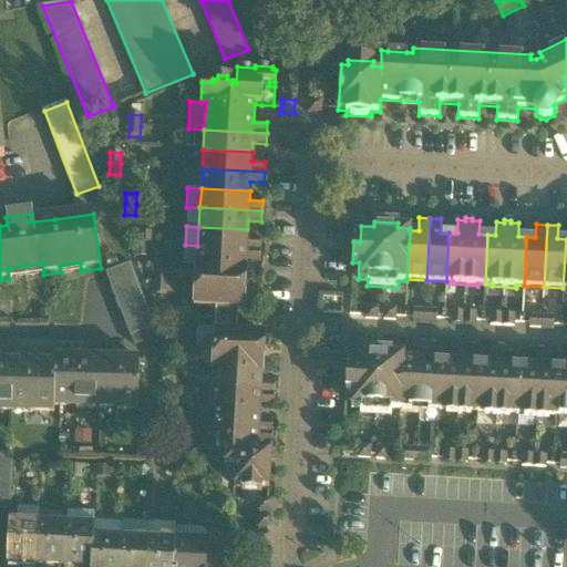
[(247,238),(247,229),(198,227),(197,246),(259,249),(260,238),(247,238)]
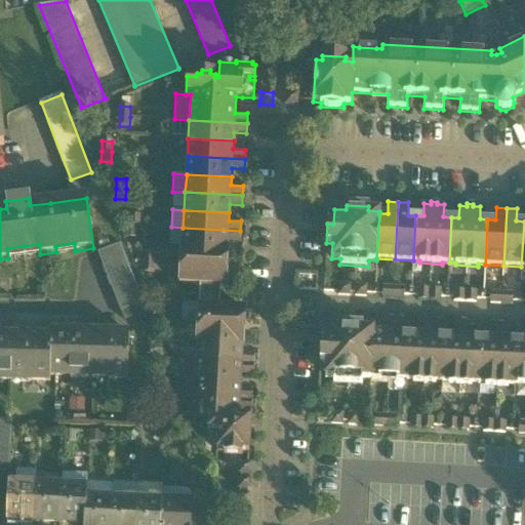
[(129,226),(139,226),(140,215),(130,215),(129,226)]
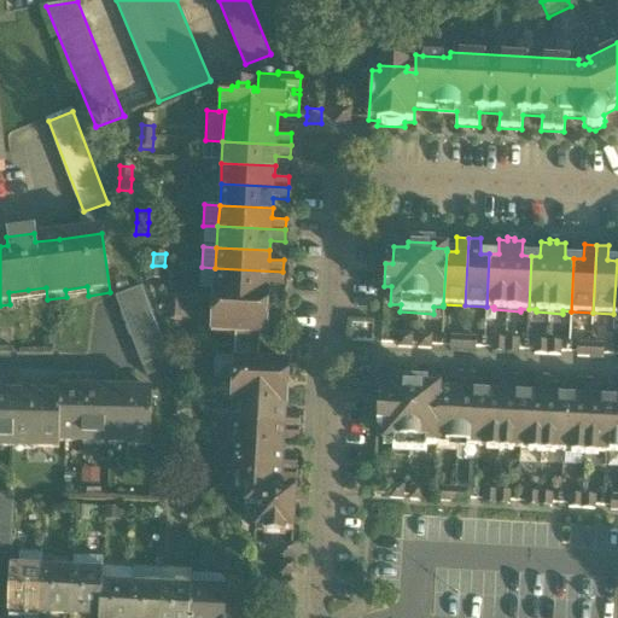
[(215,268),(202,267),(200,267),(199,289),(213,289),(214,290),(215,268)]
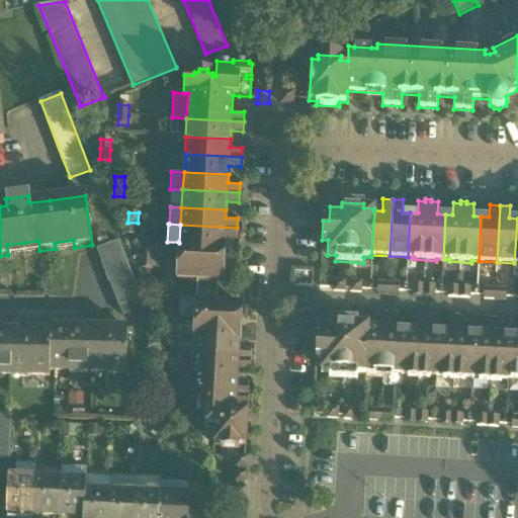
[(237,238),(237,228),(180,225),(179,243),(224,245),(225,237),(237,238)]
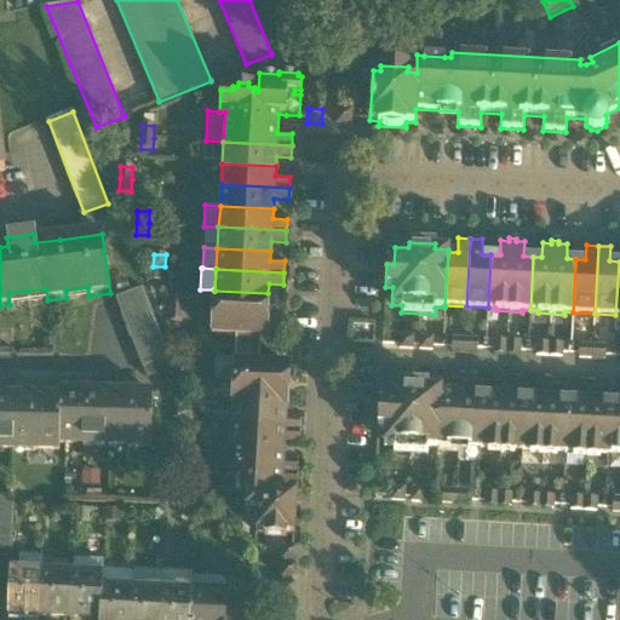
[(116,299),(143,368),(170,357),(165,345),(143,288),(116,299)]
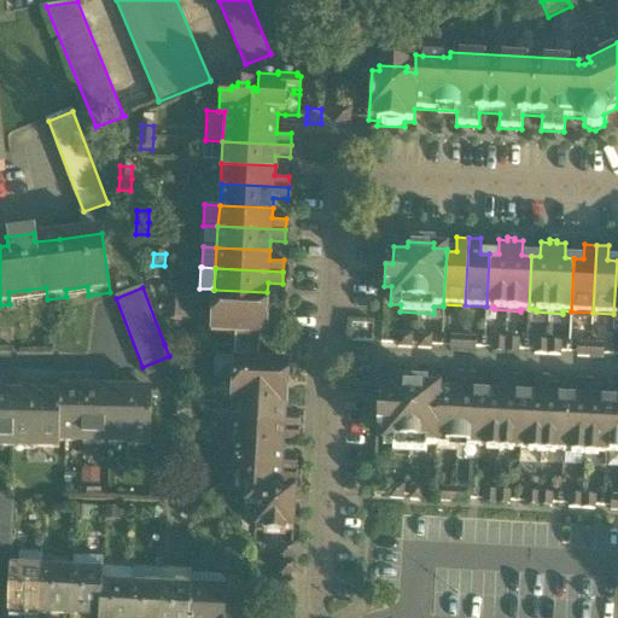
[(268,292),(267,292),(214,290),(213,289),(211,310),(267,313),(268,292)]
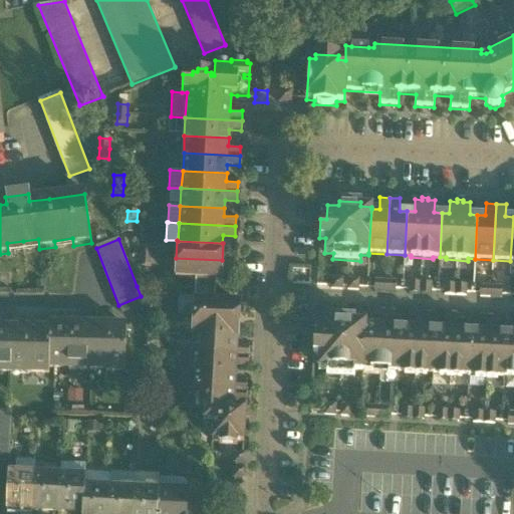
[(142,247),(141,257),(141,267),(151,267),(151,257),(152,247),(142,247)]
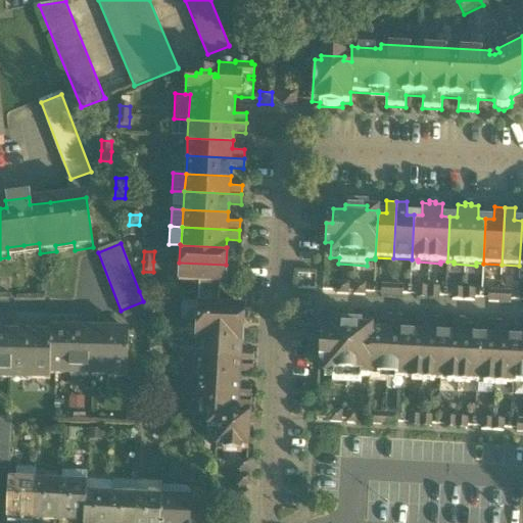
[(225,284),(226,265),(179,263),(178,282),(198,283),(220,284),(225,284)]
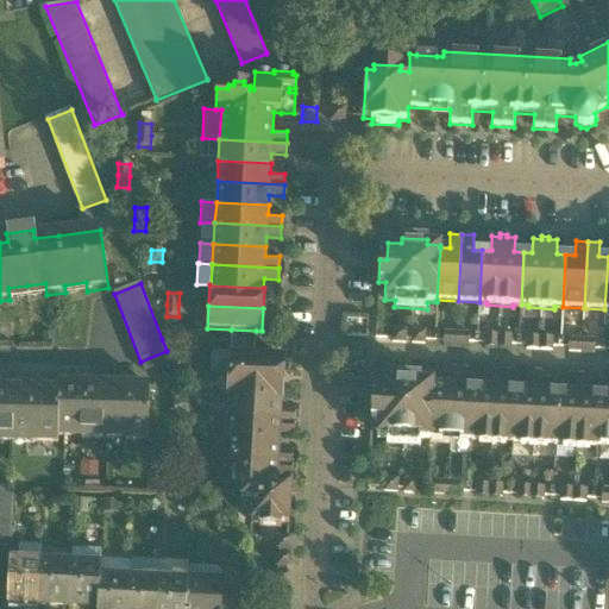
[(255,357),(256,331),(231,330),(230,356),(255,357)]
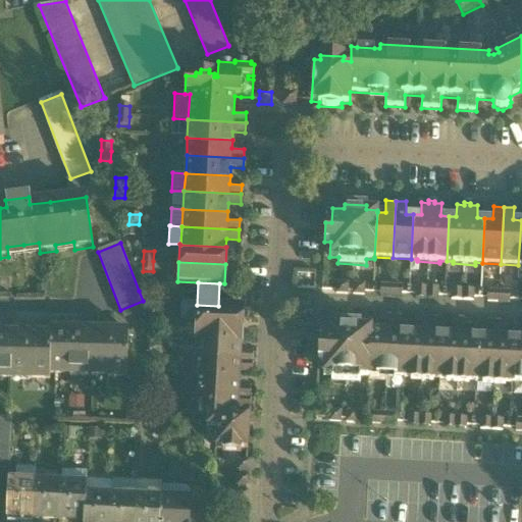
[(336,294),(348,295),(348,283),(337,282),(336,291),(336,294)]
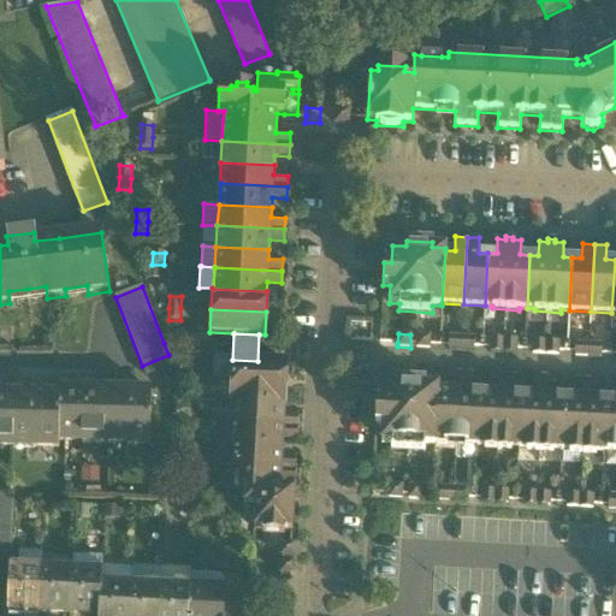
[(416,348),(430,349),(431,336),(418,335),(416,348)]
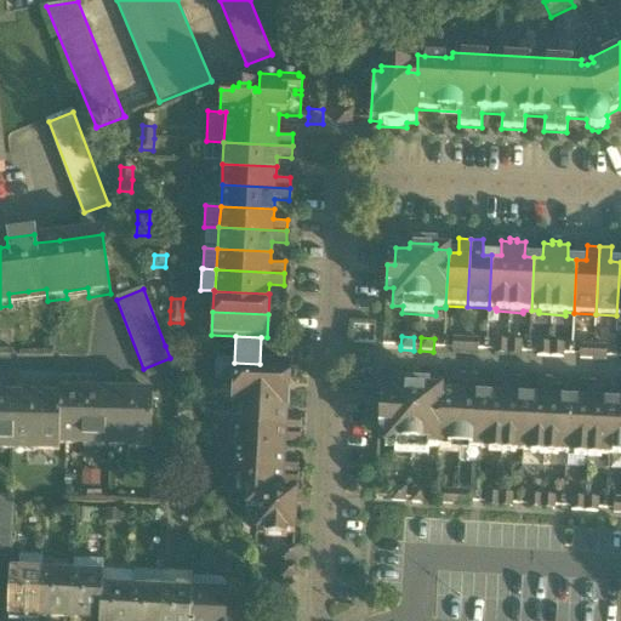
[(453,352),(465,353),(466,340),(453,340),(453,352)]
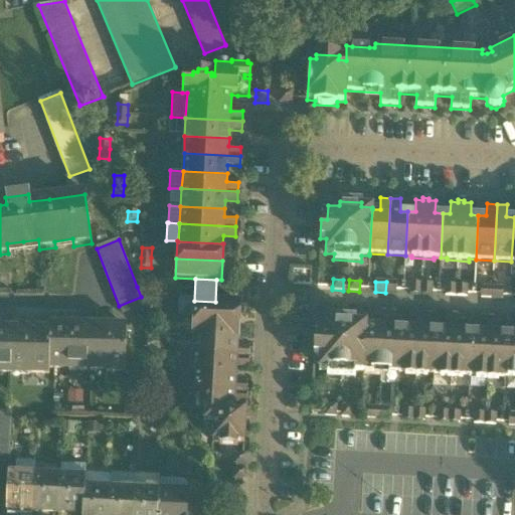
[(397,283),(386,282),(385,293),(396,294),(397,283)]
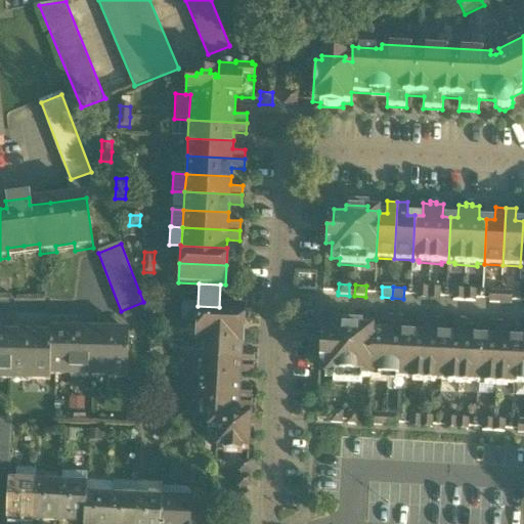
[(418,299),(439,301),(440,290),(418,289),(418,299)]
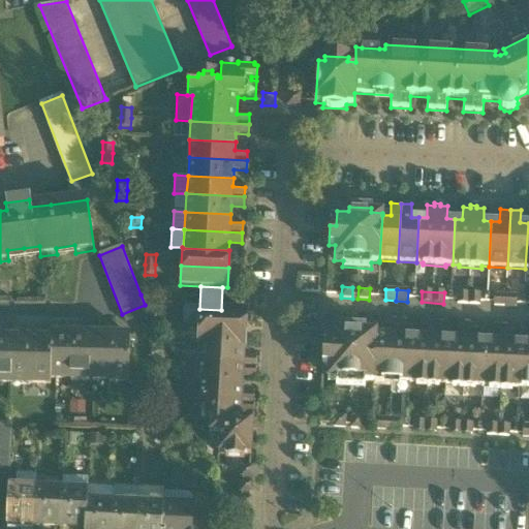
[(458,304),(479,305),(480,294),(458,292),(458,304)]
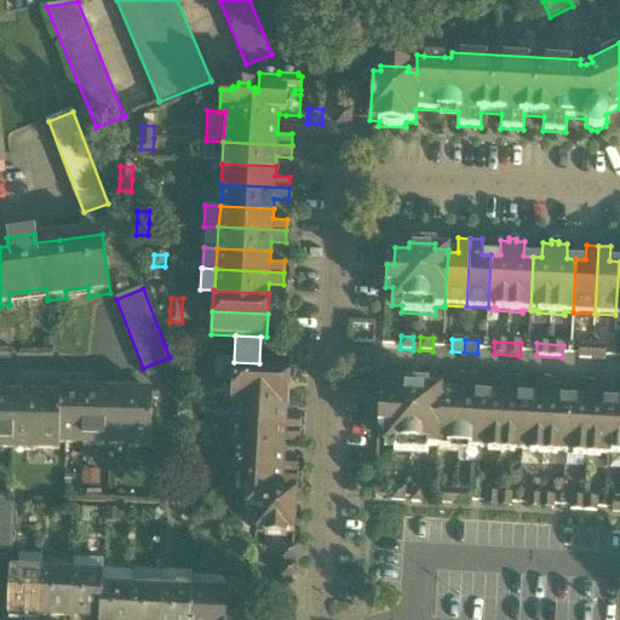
[(579,359),(592,360),(592,346),(580,345),(579,359)]
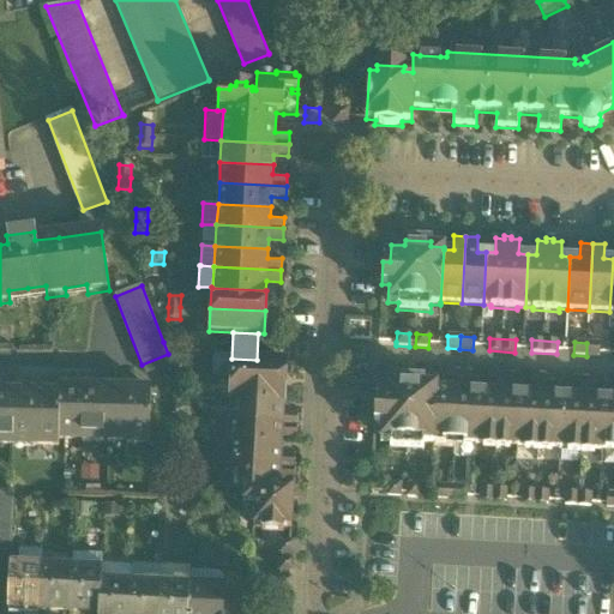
[(600,344),(587,343),(587,356),(600,357),(600,344)]
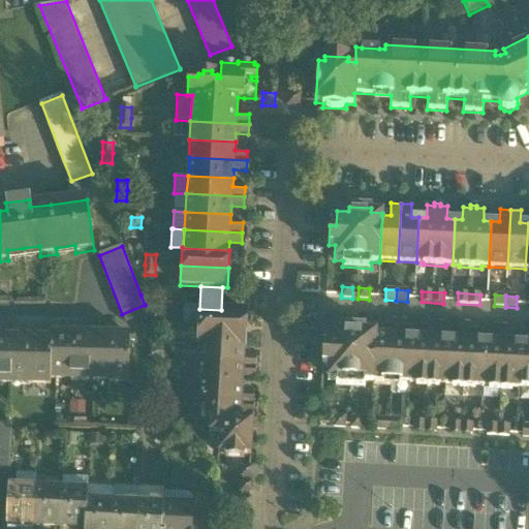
[(247,311),(221,310),(199,309),(198,328),(246,331),(247,311)]
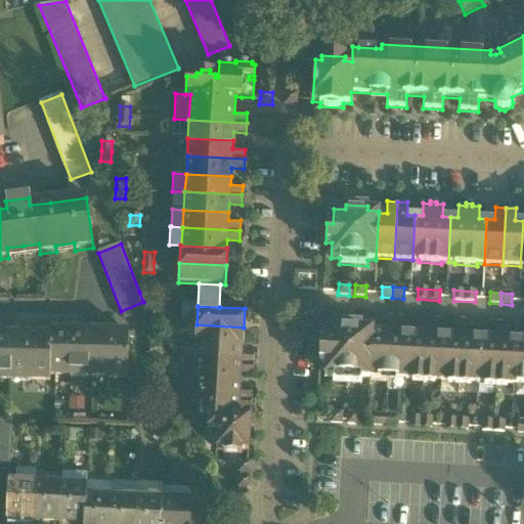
[(369,377),(405,379),(407,334),(400,333),(401,318),(381,317),(380,332),(372,332),(369,377)]
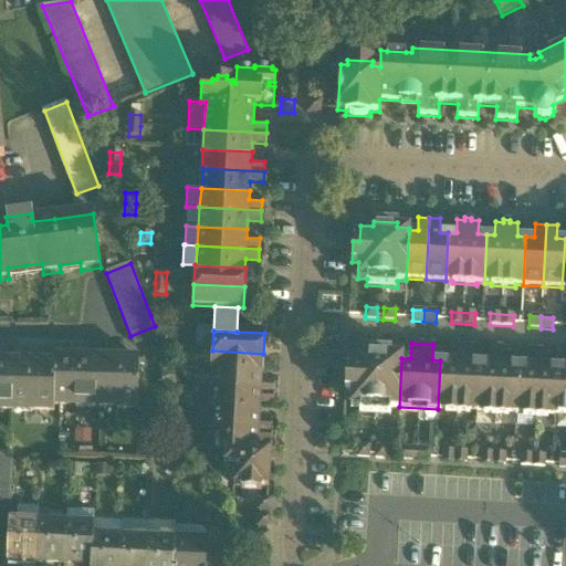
[(469,410),(477,411),(479,363),(471,362),(472,346),(450,344),(449,360),(440,360),(438,409),(446,409),(444,413),(469,415),(469,410)]
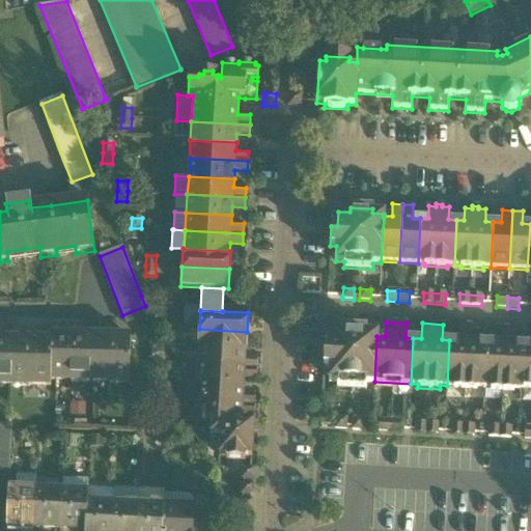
[(477,387),(483,388),(486,342),(478,341),(479,327),(458,325),(457,340),(449,340),(447,386),(454,386),(453,390),(476,391),(477,387)]
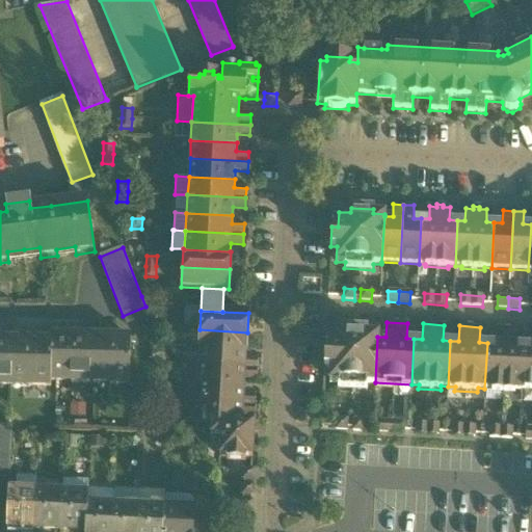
[(375,384),(375,382),(377,337),(377,335),(366,334),(367,329),(344,328),(344,333),(331,331),(330,347),(324,347),(323,367),(329,367),(329,382),(338,382),(338,389),(366,391),(366,384),(375,384)]
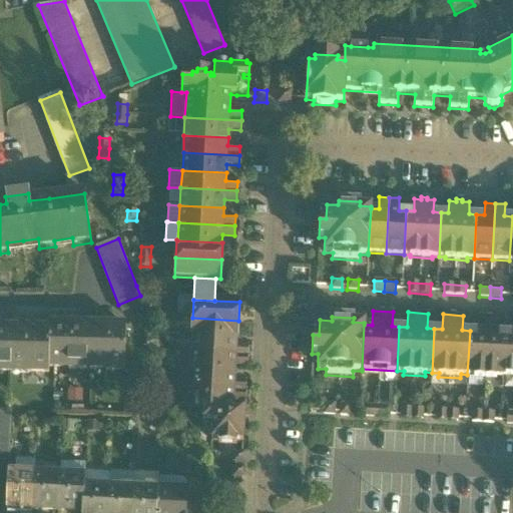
[(496,376),(503,377),(505,332),(497,332),(498,318),(479,317),(478,331),(470,331),(467,375),(474,375),(474,379),(496,380),(496,376)]
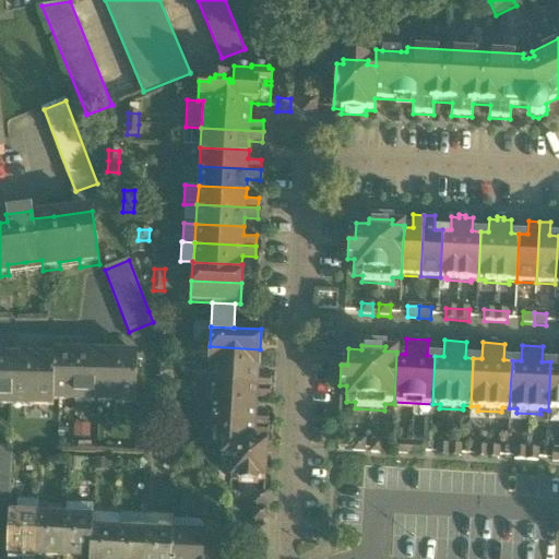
[(259,368),(260,349),(210,346),(209,366),(210,366),(258,368),(259,368)]
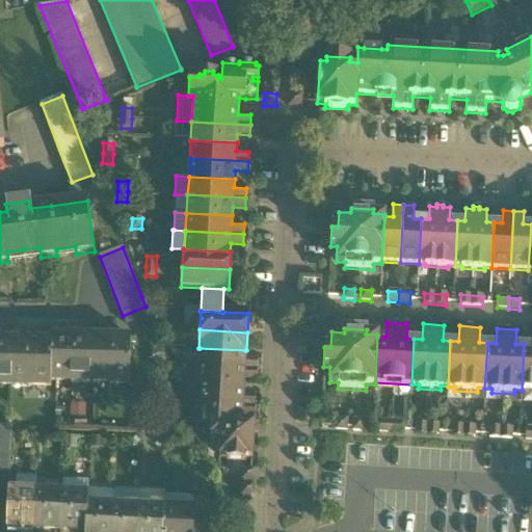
[(52,336),(51,342),(0,340),(0,387),(50,389),(50,381),(131,383),(133,339),(52,336)]
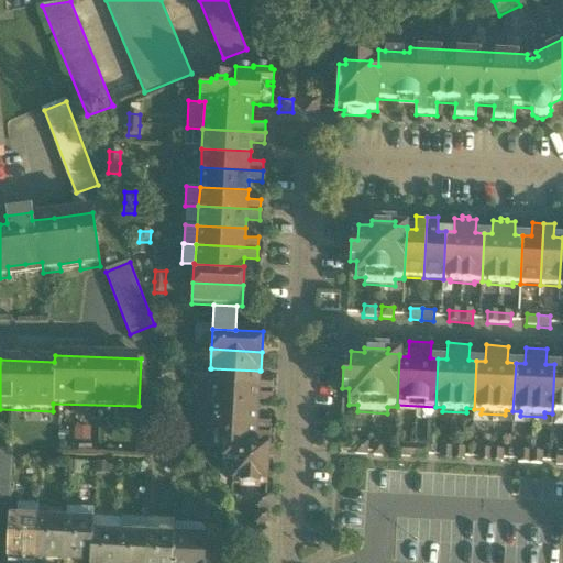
[(562,357),(562,365),(554,364),(552,414),(562,414),(562,357)]
